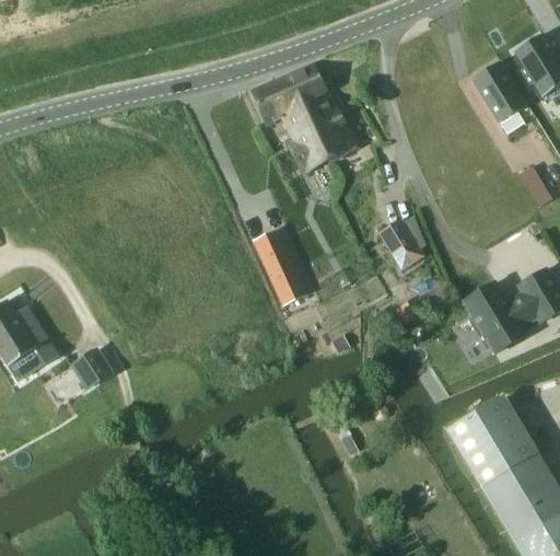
[(559,62),(540,32),(513,49),(523,66),(520,69),(528,83),(533,81),(541,95),(556,88),(559,94),(559,62)]
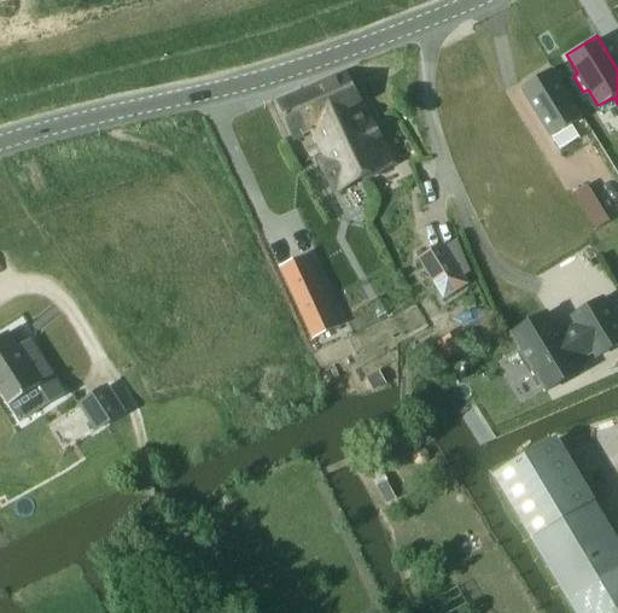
[(519,85),(549,134),(581,115),(551,65),(519,85)]
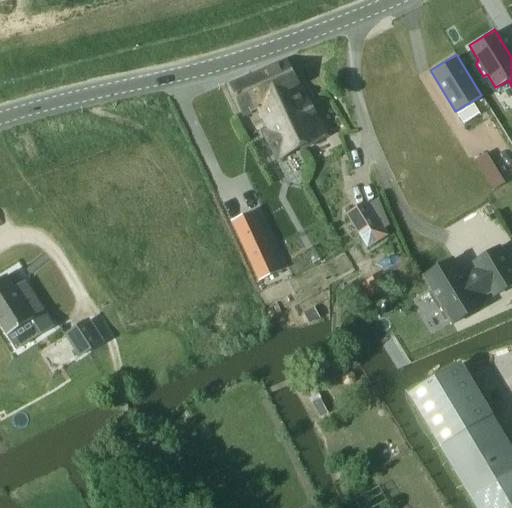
[(286,56),(254,71),(269,99),(277,94),(292,124),(289,125),(299,144),(300,147),(329,133),(300,83),(286,56)]
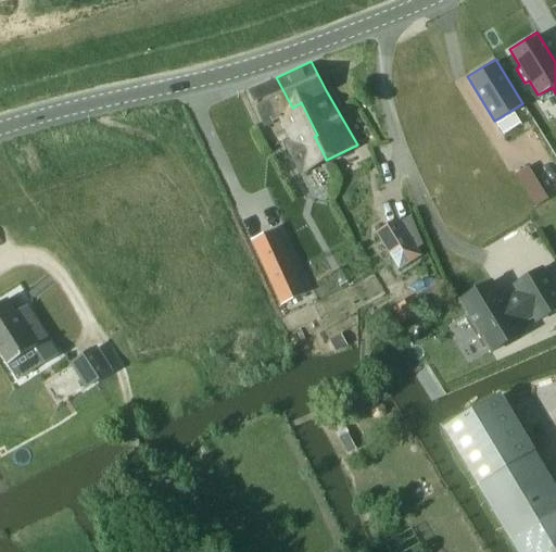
[(292,108),(276,77),(249,89),(263,122),(279,114),(290,138),(286,140),(301,172),(326,160),(325,157),(314,136),(317,135),(301,102),(292,108)]
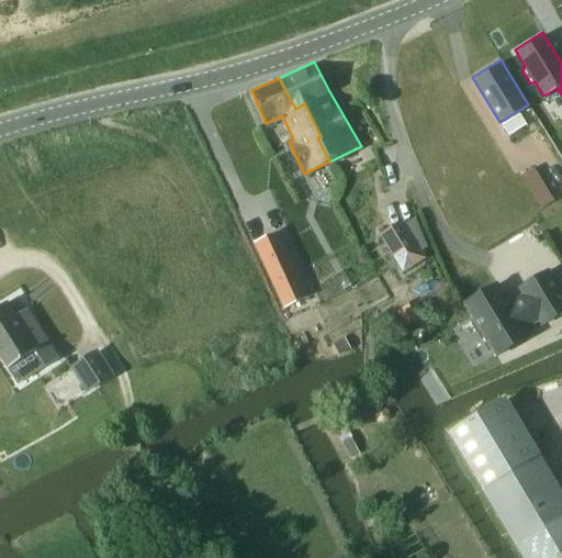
[(541,203),(551,197),(530,164),(520,170),(541,203)]
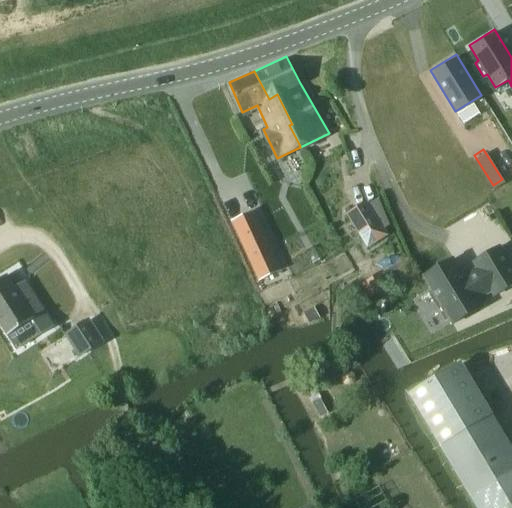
[(366,199),(347,211),(367,244),(386,232),(384,228),(369,203),(366,199)]
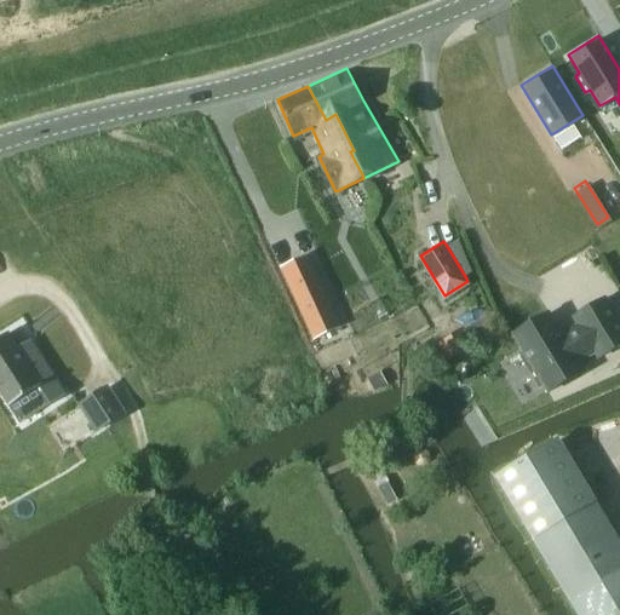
[(314,271),(286,283),(310,337),(337,325),(314,271)]
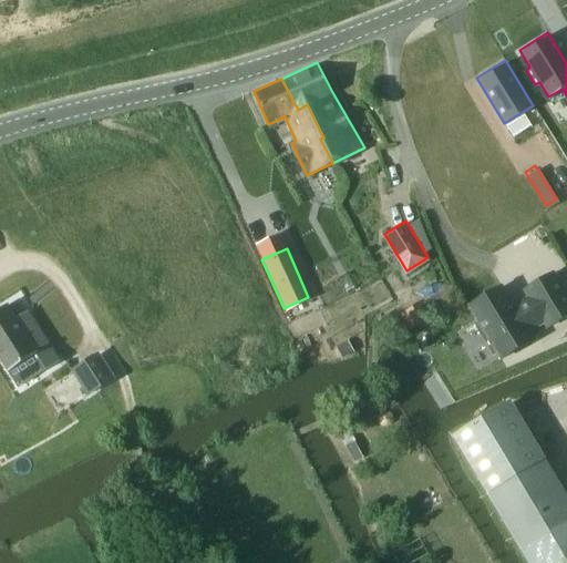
[(468,303),(481,321),(474,325),(492,354),(495,351),(498,358),(535,337),(531,329),(543,321),(545,326),(566,311),(566,293),(553,269),(524,287),(529,296),(514,305),(501,283),(468,303)]
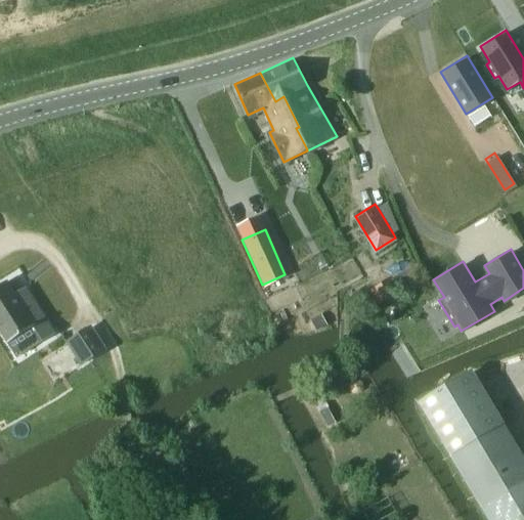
[(8,276),(0,280),(0,322),(8,336),(33,321),(41,335),(53,327),(30,291),(22,296),(8,276)]
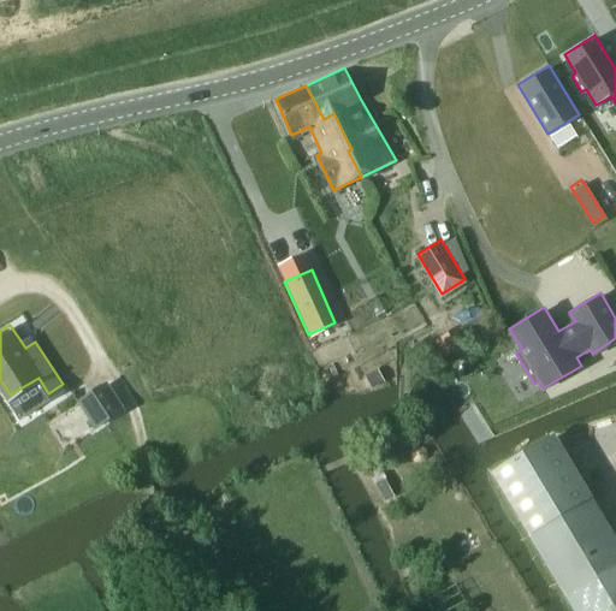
[(377,366),(363,373),(369,386),(371,386),(384,379),(377,366)]
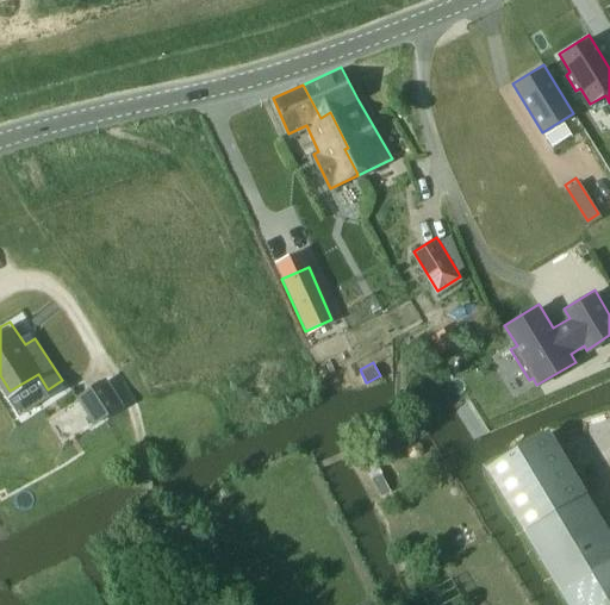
[(120,403),(104,378),(78,394),(94,419),(120,403)]
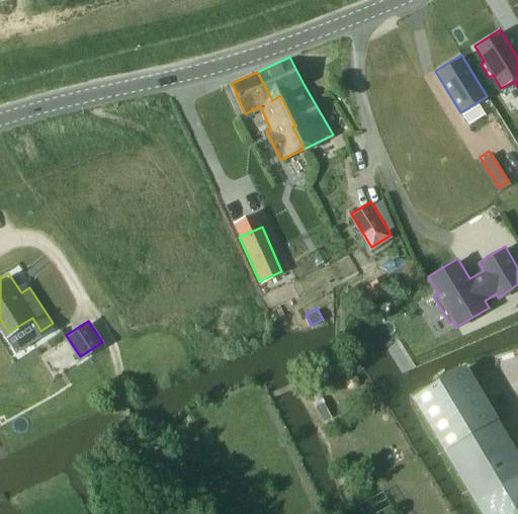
[(414,397),(484,513),(517,513),(517,451),(466,365),(414,397)]
